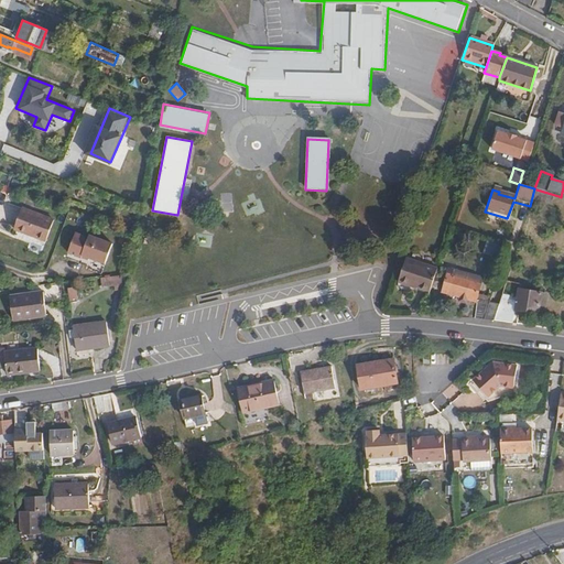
[(51,219),(19,207),(11,228),(43,240),(51,219)]
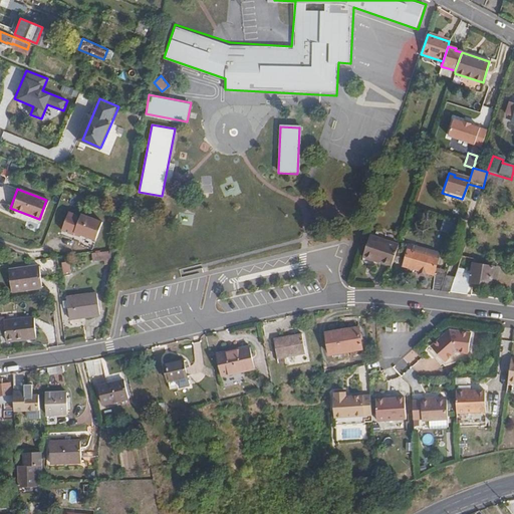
[(73,235),(73,233),(80,216),(69,212),(61,231),(73,235)]
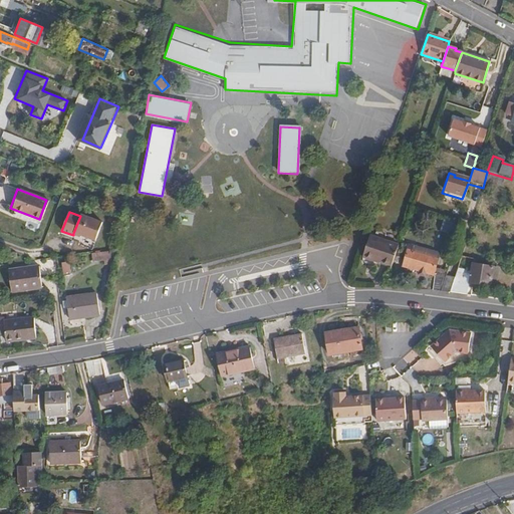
[(80,216),(73,233),(94,241),(101,221),(81,214),(80,216)]
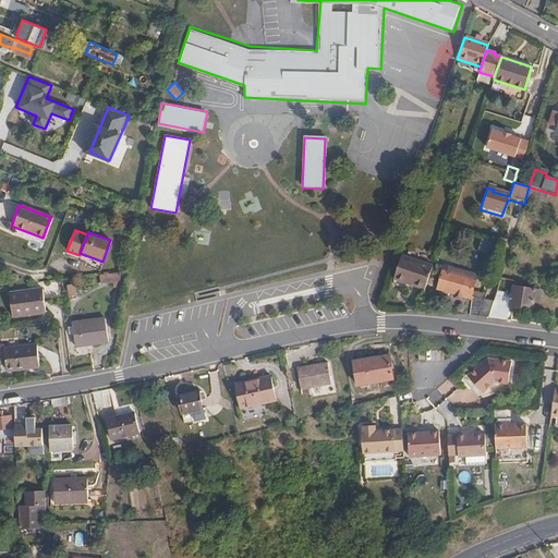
[(482,238),(477,249),(490,253),(494,242),(482,238)]
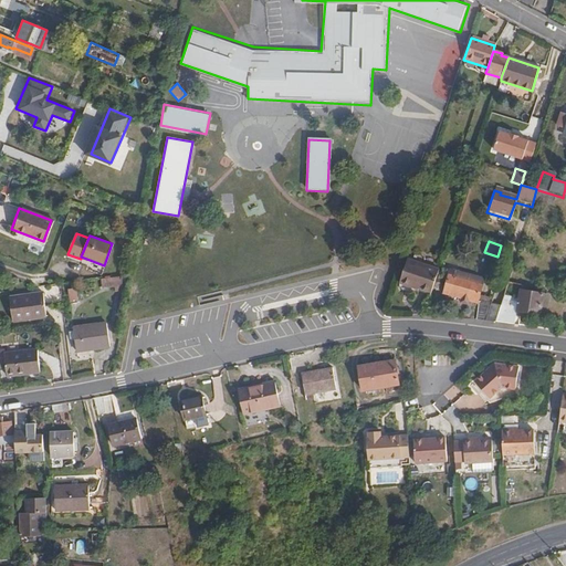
[(413,279),(432,285),(440,262),(409,252),(400,276),(412,281),(413,279)]
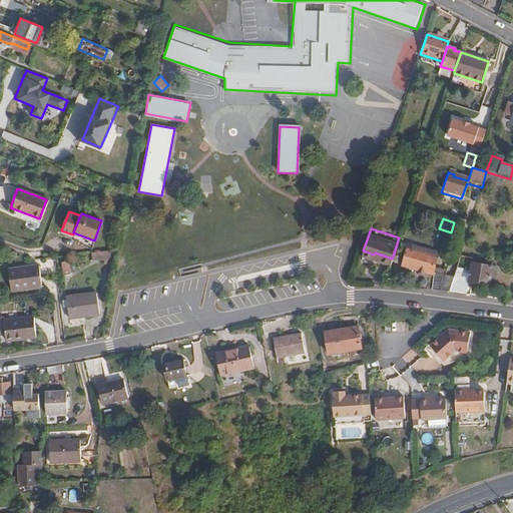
[(432,275),(428,289),(431,289),(438,290),(444,275),(433,273),(438,251),(426,247),(424,254),(418,252),(421,246),(408,242),(401,264),(406,265),(406,267),(415,270),(422,272),(432,275)]
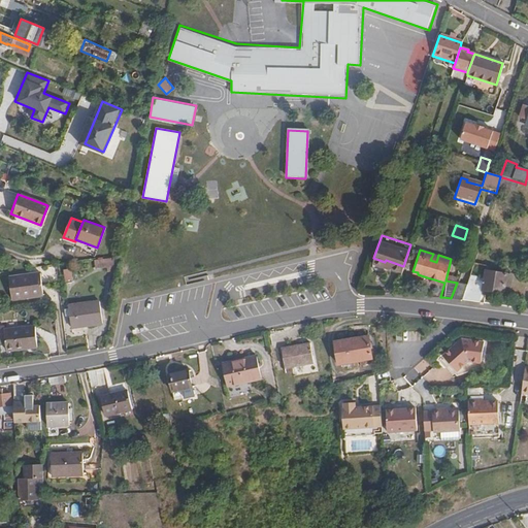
[(112,256),(91,259),(92,267),(103,265),(104,268),(114,267),(112,256)]
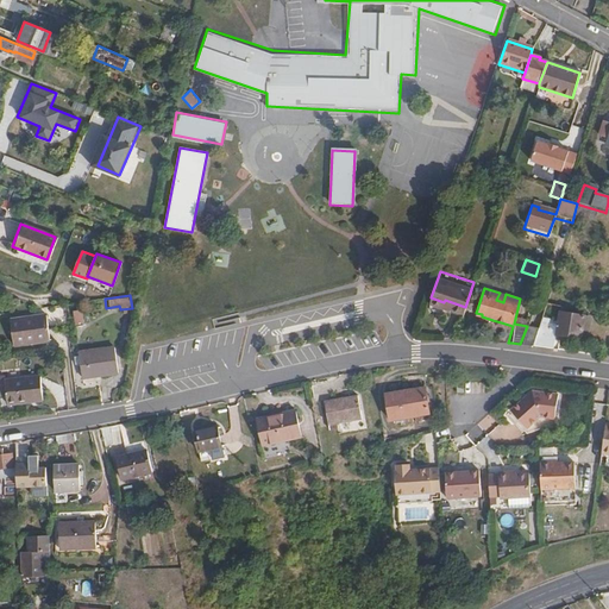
[(79,308),(69,309),(70,326),(81,324),(79,308)]
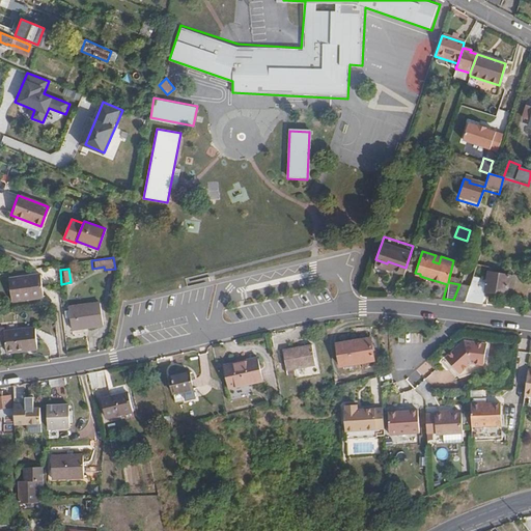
[(38,273),(7,278),(9,300),(42,296),(38,273)]
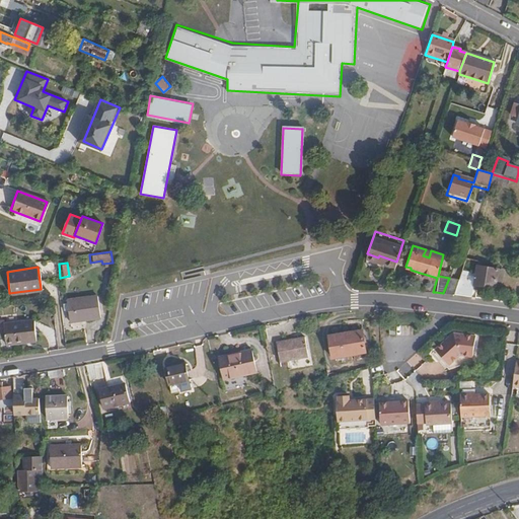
[(497,270),(476,267),(473,285),(493,289),(497,270)]
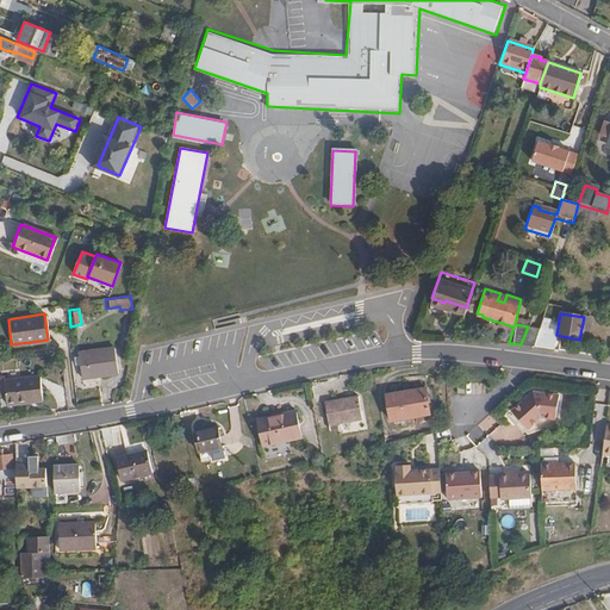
[(541,318),(539,328),(533,347),(552,349),(556,321),(541,318)]
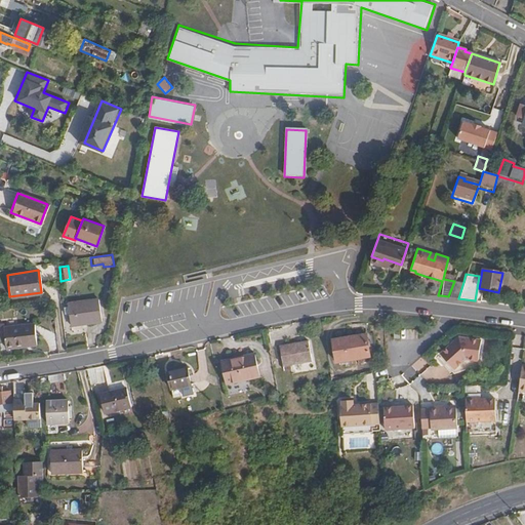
[(454,281),(448,296),(458,298),(463,282),(454,281)]
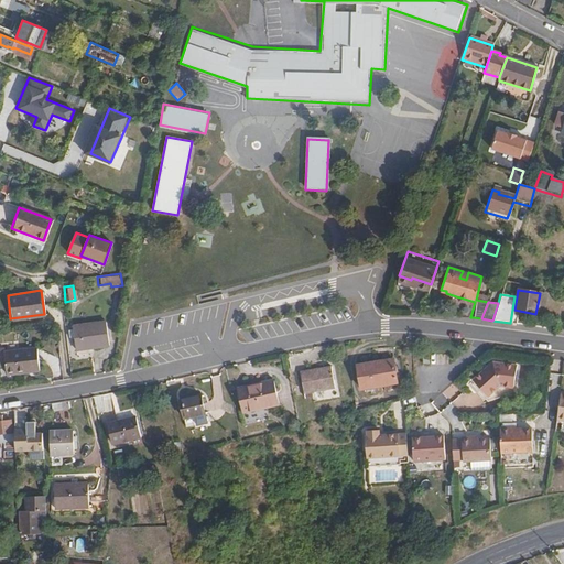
[(68,326),(68,327),(69,336),(72,348),(104,344),(101,322),(68,326)]
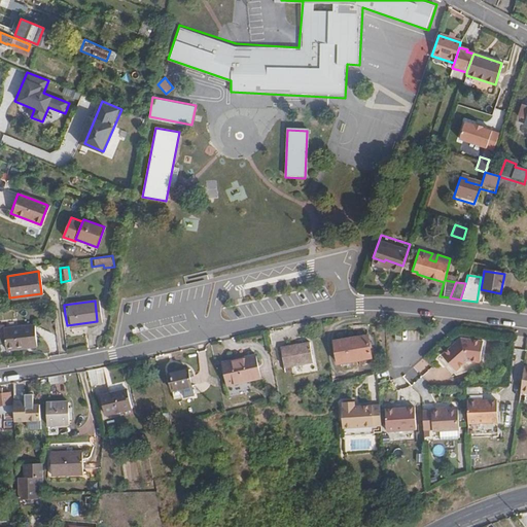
[(31,325),(1,329),(3,350),(34,346),(31,325)]
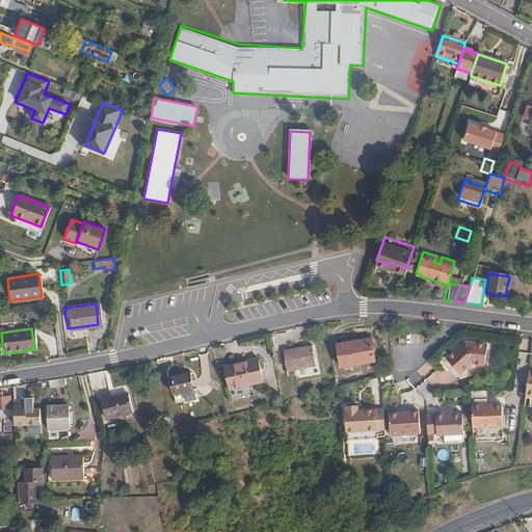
[(370,337),(337,341),(340,364),(373,360),(370,337)]
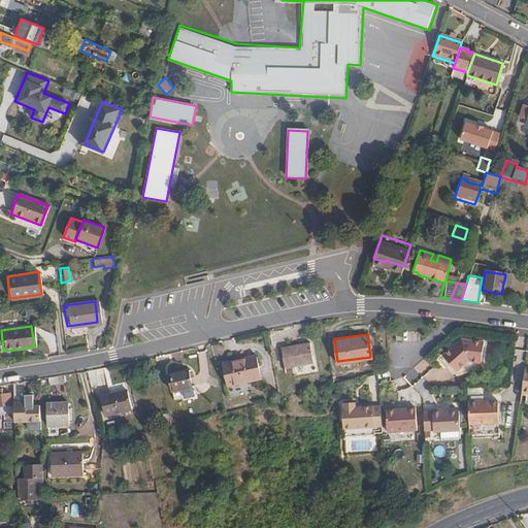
[(309,339),(281,344),(284,366),(312,361),(309,339)]
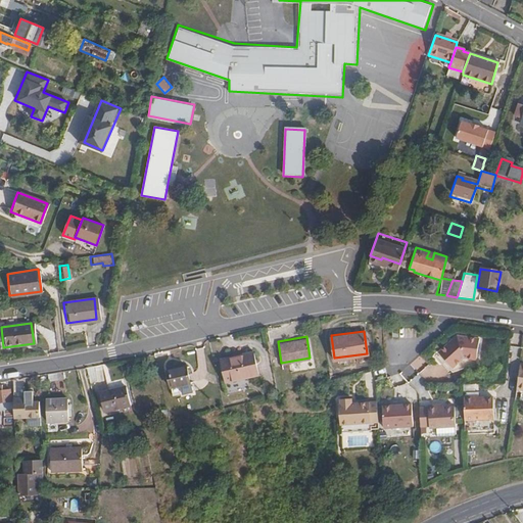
[(456,337),(436,353),(450,370),(463,359),(476,360),(478,338),(456,337)]
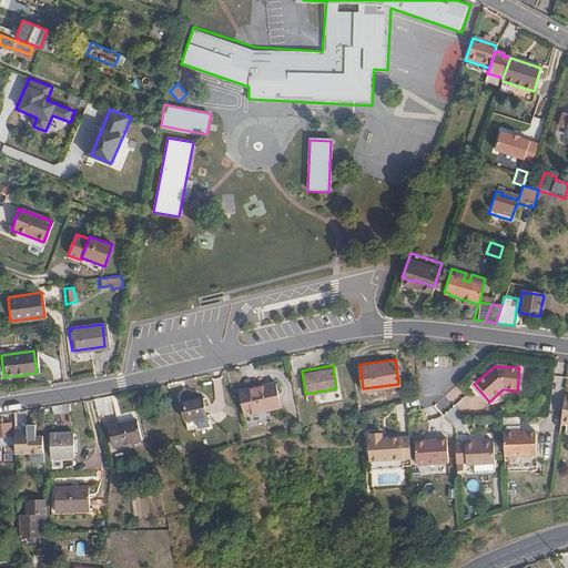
[(273,379),(240,387),(245,412),(279,403),(273,379)]
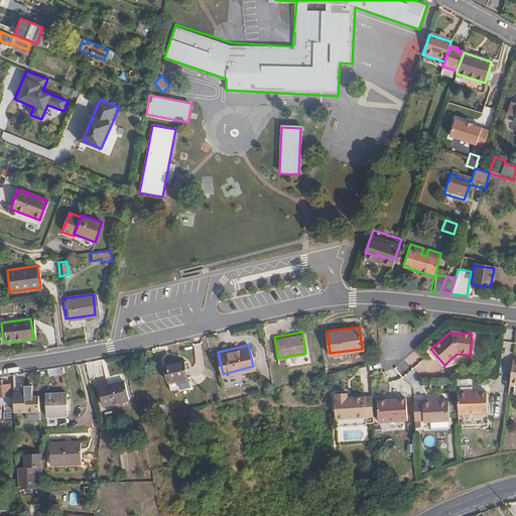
[(444,365),(430,349),(428,351),(442,367),(444,365)]
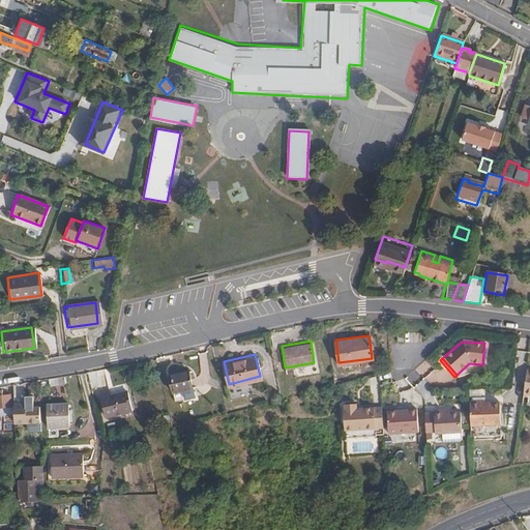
[(99,385),(95,370),(88,371),(92,387),(99,385)]
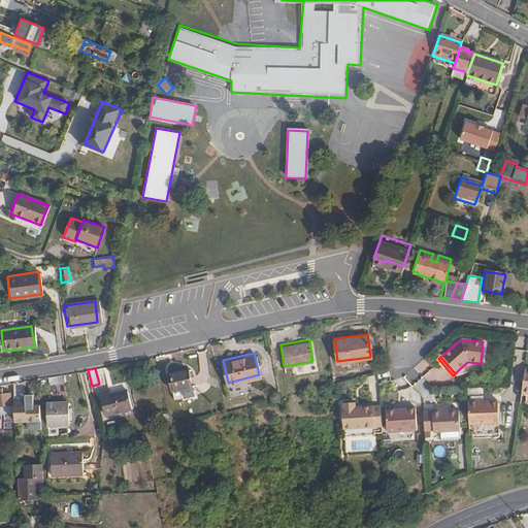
[(188,369),(168,374),(174,396),(194,391),(188,369)]
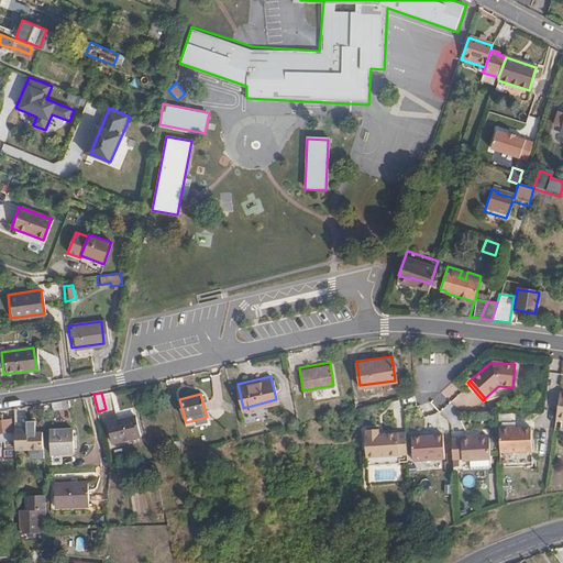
[(62,399),(52,401),(53,408),(69,405),(68,398),(62,399)]
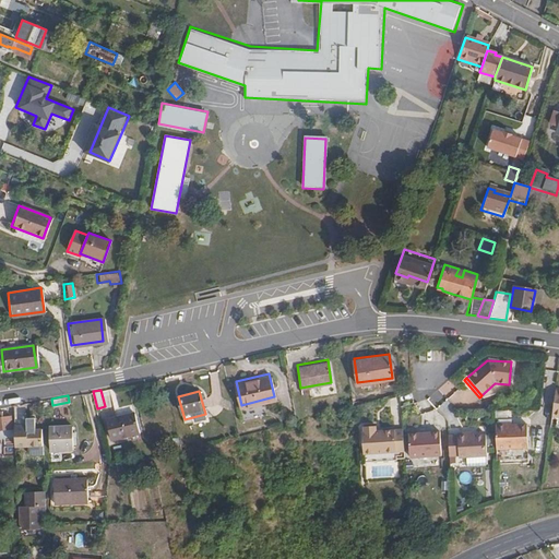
[(117,417),(107,419),(111,439),(140,431),(134,404),(116,408),(117,417)]
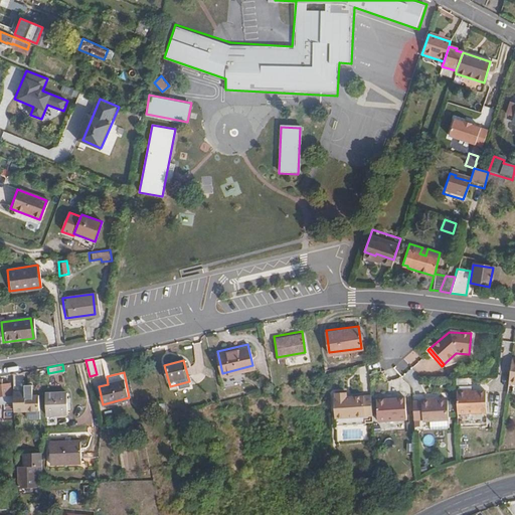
[(0,379),(0,394),(10,394),(10,384),(0,385),(0,379)]
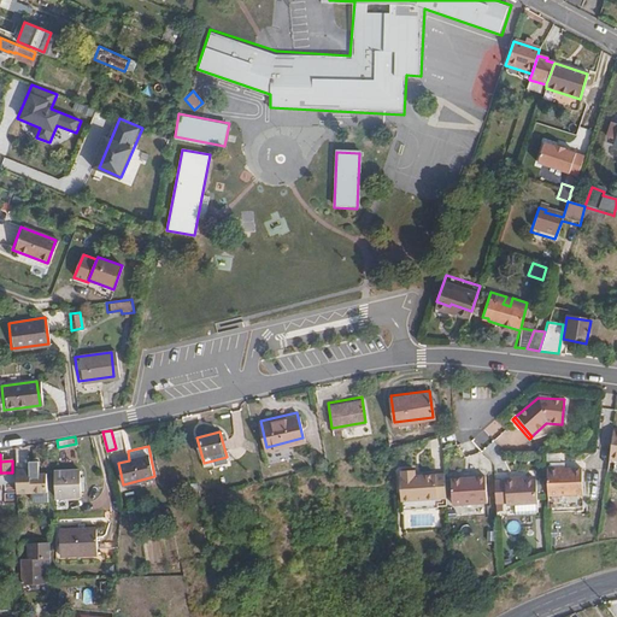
[(47,494),(47,472),(39,472),(39,460),(27,462),(27,471),(16,471),(16,494),(47,494)]
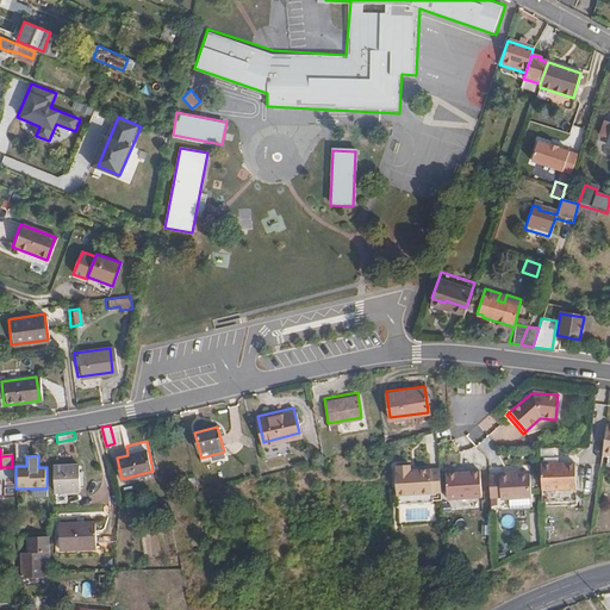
[(552,460),(540,461),(541,492),(576,491),(574,462),(553,462),(552,460)]
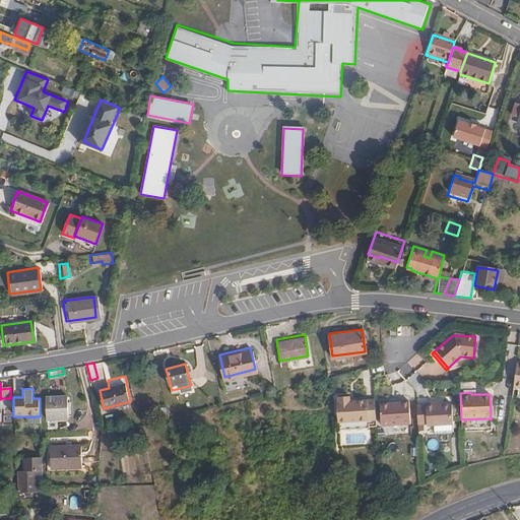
[(375,399),(348,400),(348,395),(337,396),(337,401),(335,401),(337,430),(369,428),(369,427),(376,427),(375,399)]
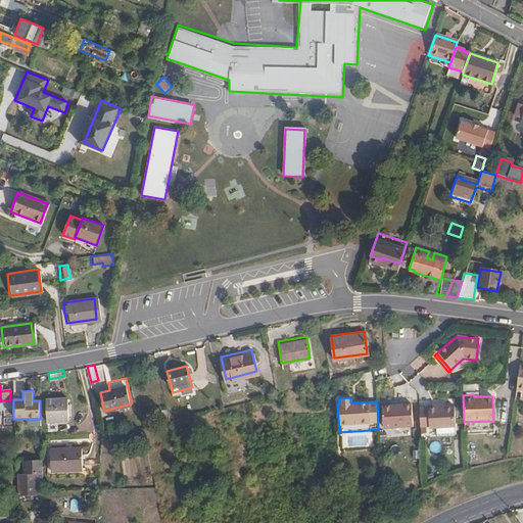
[(68,398),(46,399),(47,421),(69,420),(68,398)]
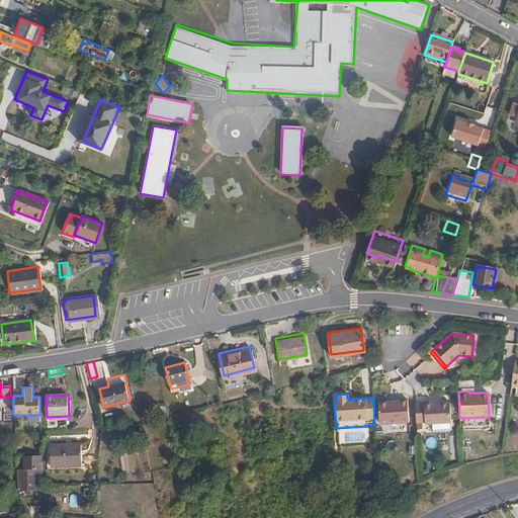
[(12,415),(12,399),(2,399),(1,415),(12,415)]
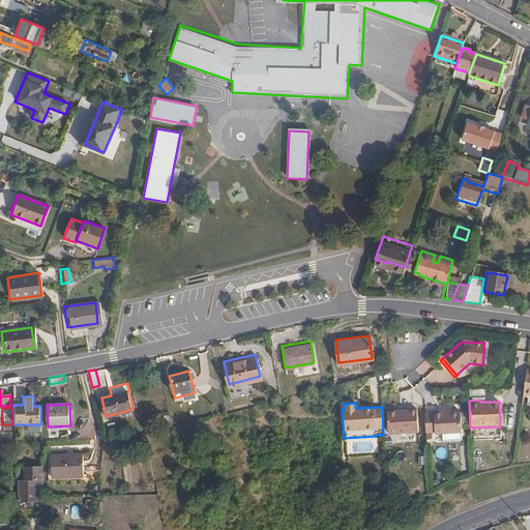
[(416,408),(387,410),(388,433),(418,431),(416,408)]
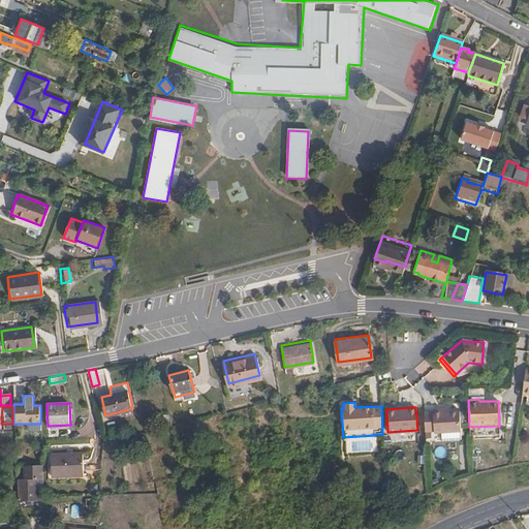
[(424,412),(425,430),(434,430),(434,431),(438,431),(460,430),(459,411),(440,412),(440,409),(432,410),(432,412),(424,412)]
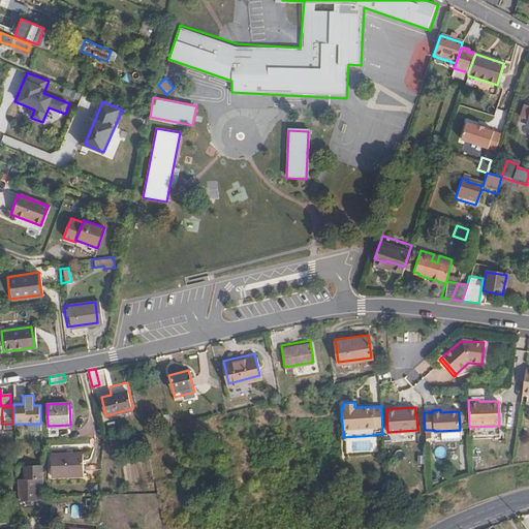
[(72,454),(66,454),(51,455),(52,477),(83,476),(82,454),(72,454)]
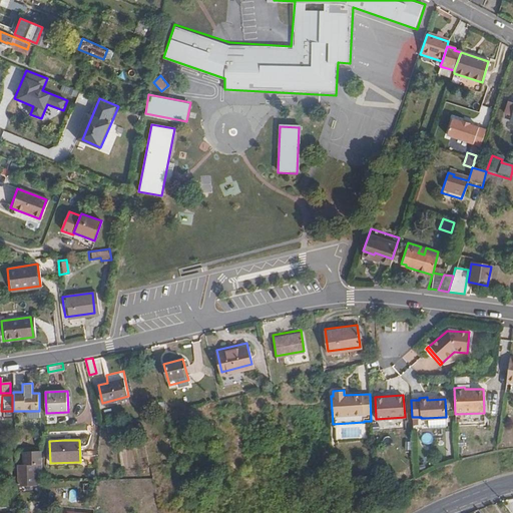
[(36,466),(18,466),(18,485),(36,484),(36,466)]
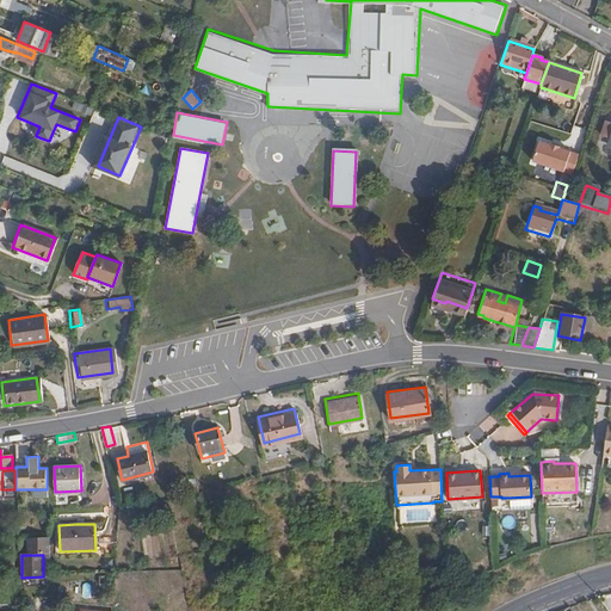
[(99,576),(99,586),(109,585),(109,576),(99,576)]
